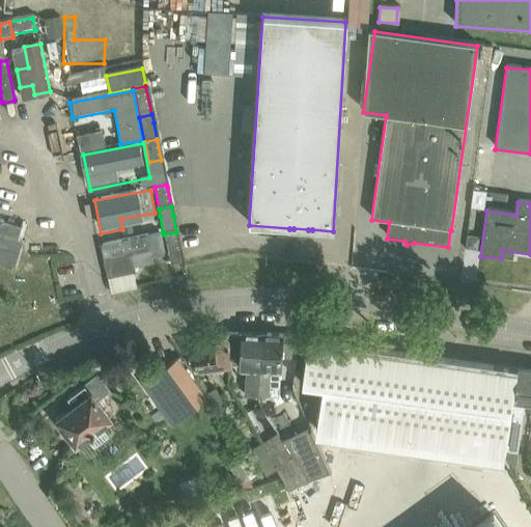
[(160,216),(148,219),(151,233),(163,231),(160,216)]
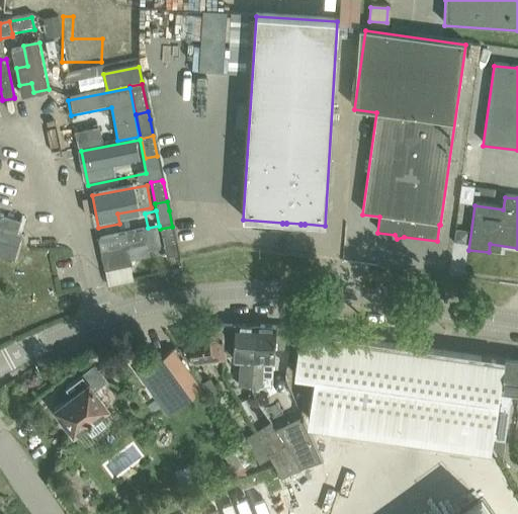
[(22,237),(3,231),(8,215),(0,211),(0,258),(14,263),(22,237)]
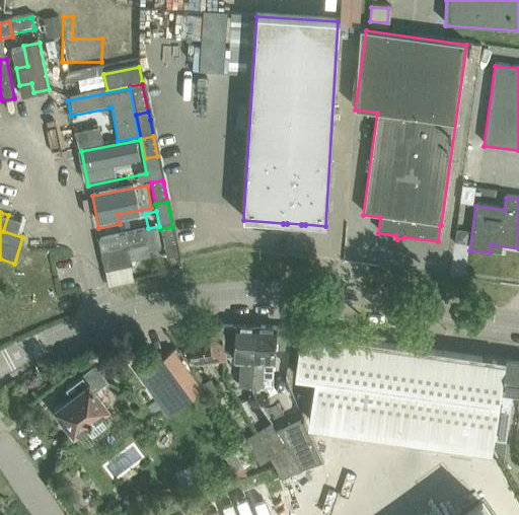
[(172,227),(160,229),(164,248),(176,246),(172,227)]
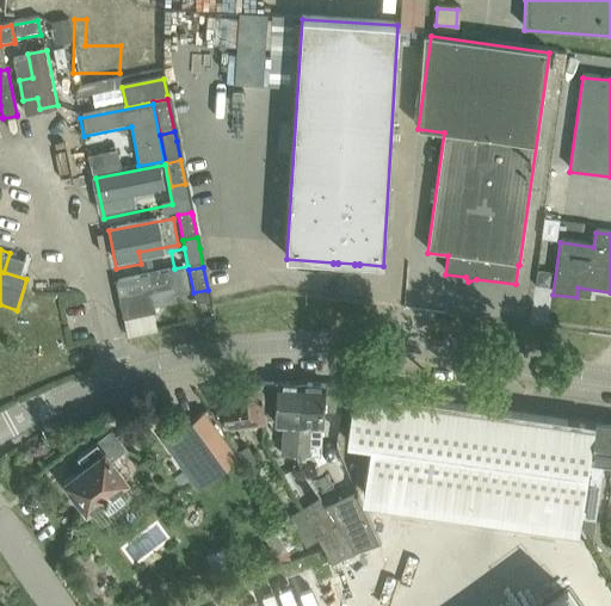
[(154,305),(191,298),(184,269),(117,283),(125,321),(155,315),(154,305)]
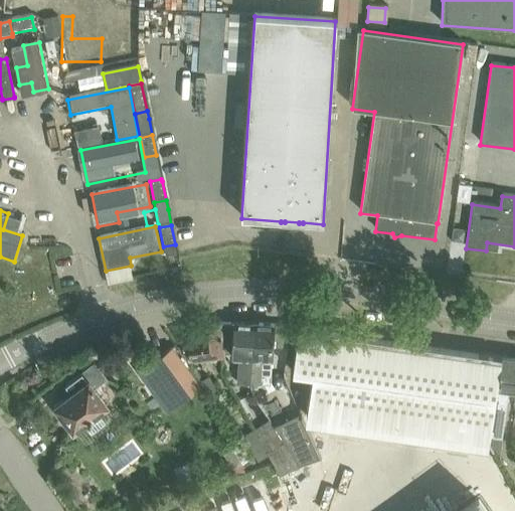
[(165,258),(177,256),(175,244),(163,246),(165,258)]
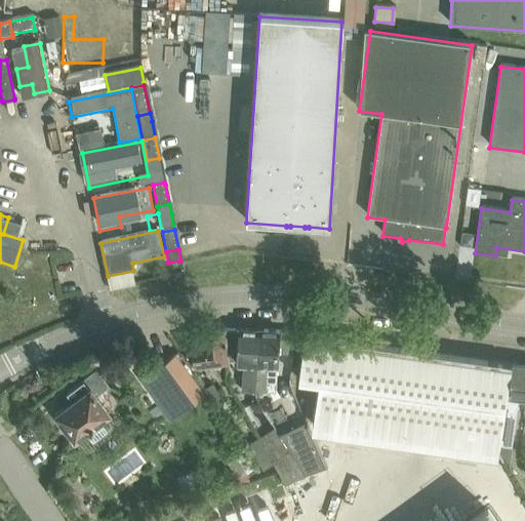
[(224,331),(199,334),(200,344),(191,345),(194,366),(227,363),(224,331)]
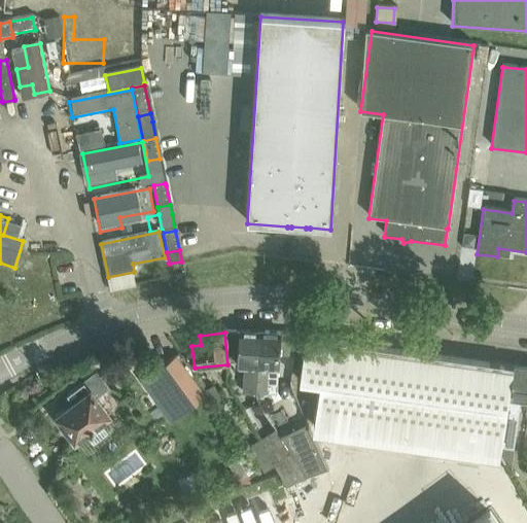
[(239,333),(237,364),(245,364),(243,394),(255,395),(259,334),(239,333)]
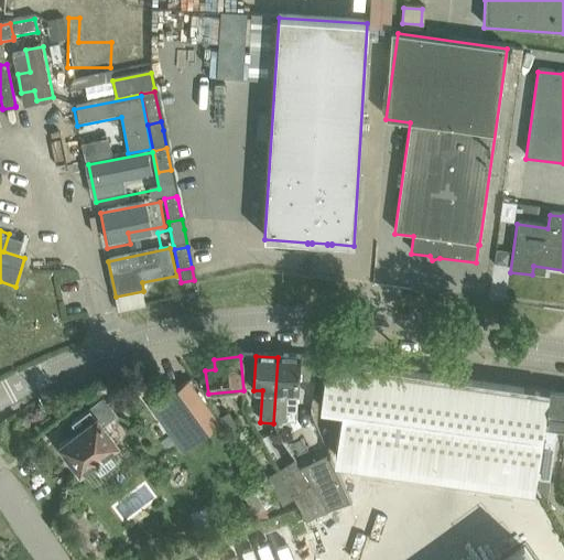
[(278,357),(273,423),(286,423),(289,391),(299,391),(300,380),(301,358),(278,357)]
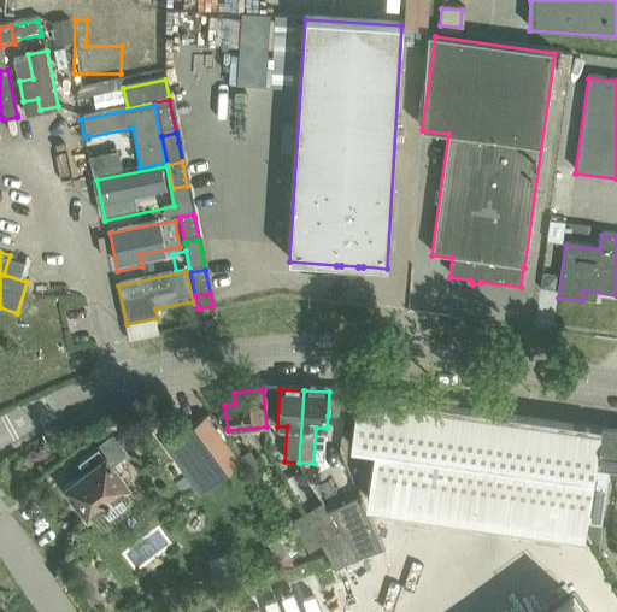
[(595,468),(601,430),(574,425),(573,428),(385,400),(385,399),(358,395),(350,449),(374,453),(366,502),(586,534),(587,523),(595,468)]
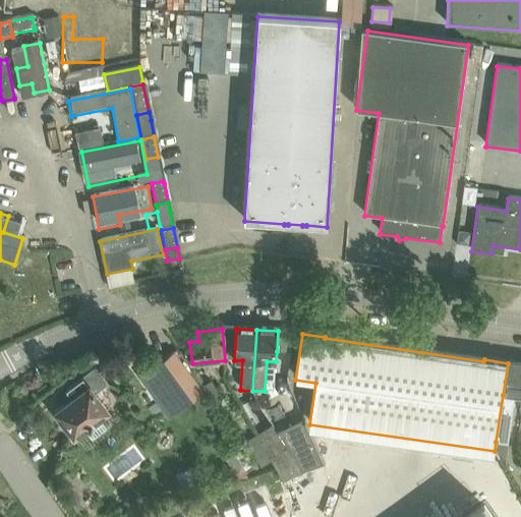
[(516,396),(520,397),(520,364),(508,363),(503,395),(496,442),(509,444),(516,396)]
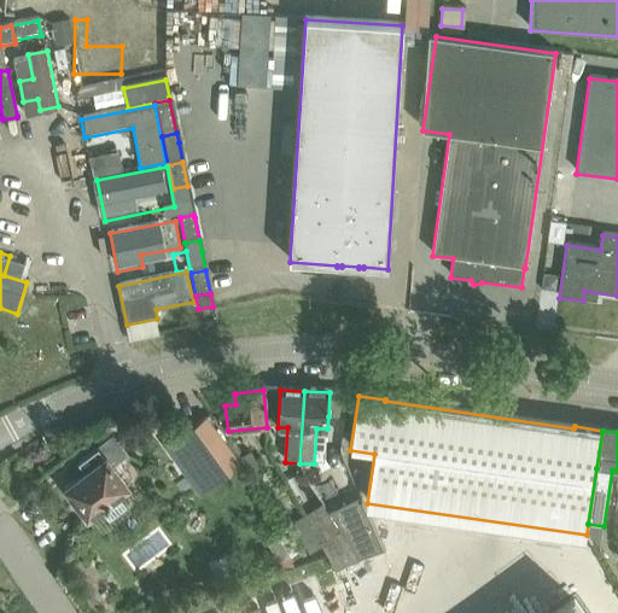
[(181,437),(165,449),(179,466),(194,455),(181,437)]
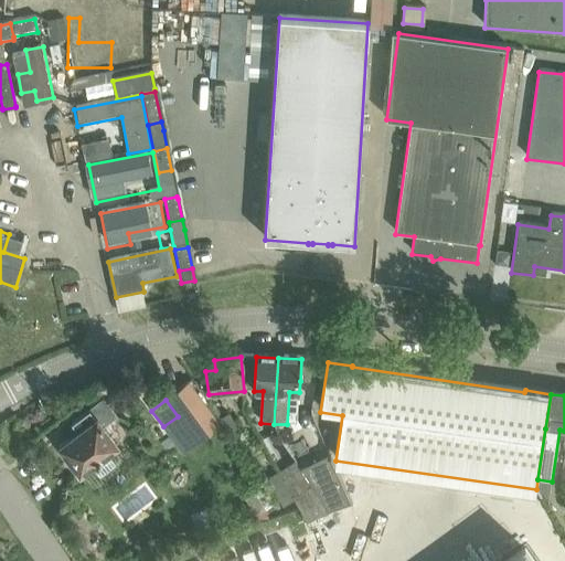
[(77,472),(81,475),(91,467),(100,479),(116,467),(106,455),(117,447),(103,429),(116,419),(104,401),(71,425),(78,435),(61,448),(70,462),(70,465),(74,470),(77,472)]
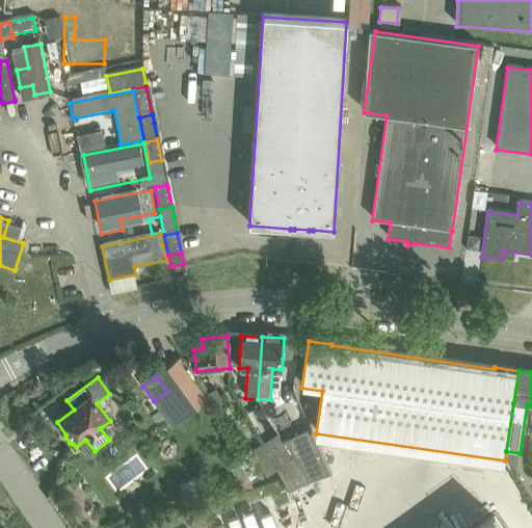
[(215,392),(206,396),(218,414),(225,410),(215,392)]
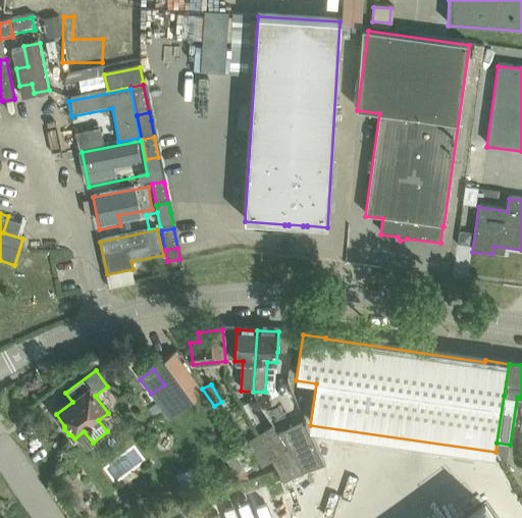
[(304,423),(277,435),(304,474),(324,467),(304,423)]
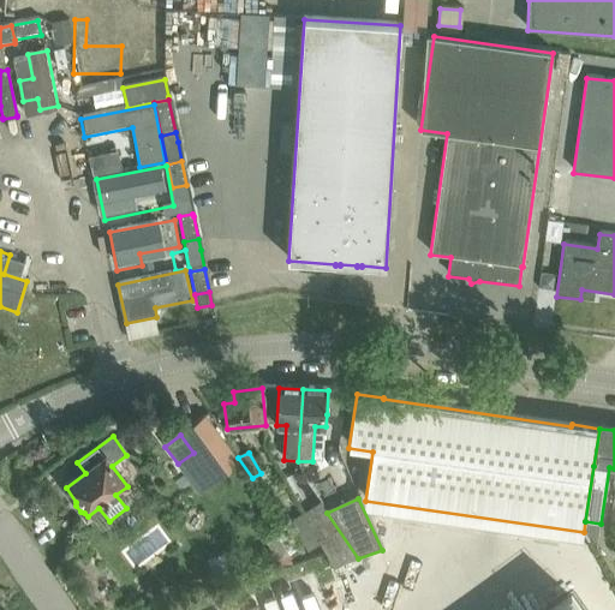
[(327,513),(308,524),(323,550),(334,567),(358,558),(327,513)]
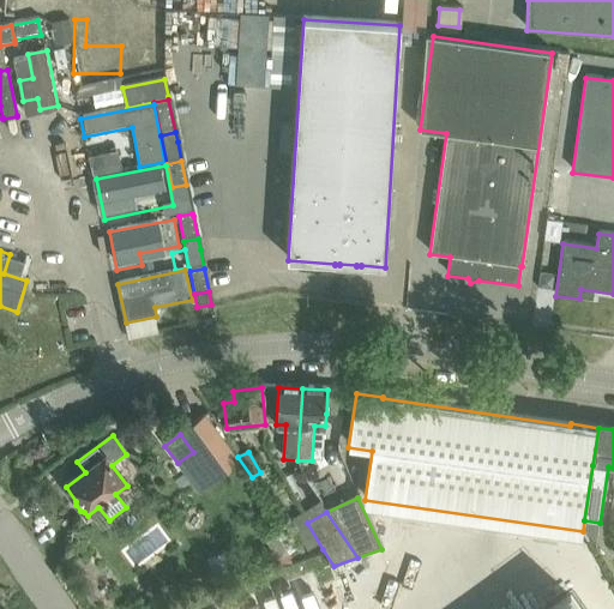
[(307,523),(294,531),(309,556),(323,549),(307,523)]
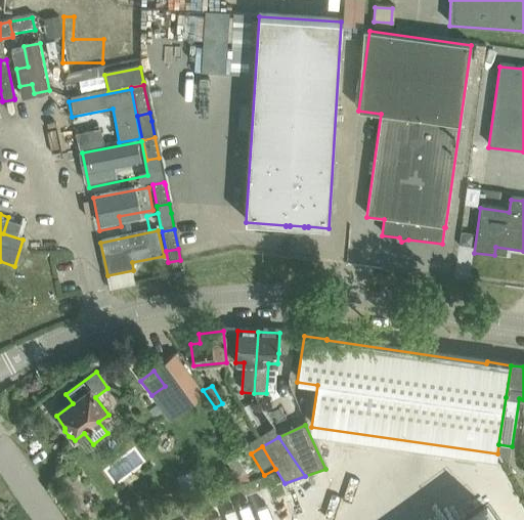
[(245,450),(224,463),(236,483),(257,471),(245,450)]
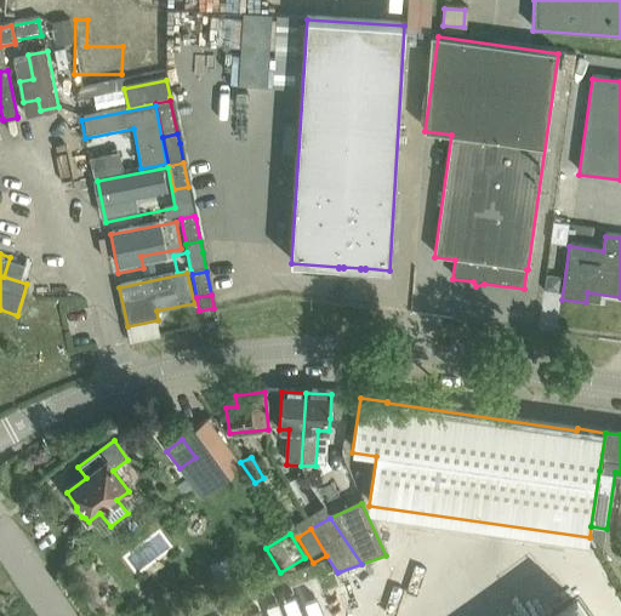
[(235,559),(210,570),(217,589),(244,580),(235,559)]
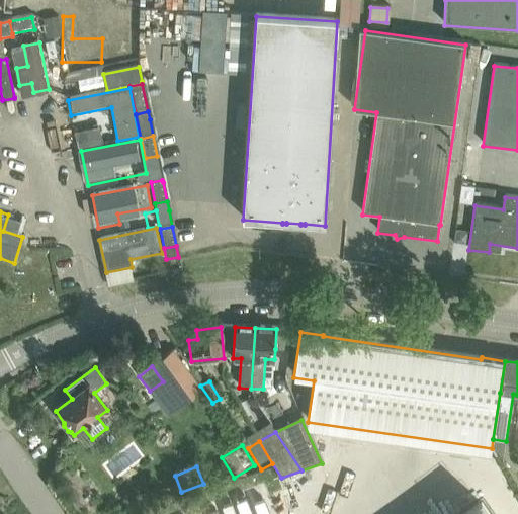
[(487,513),(482,505),(468,513),(487,513)]
